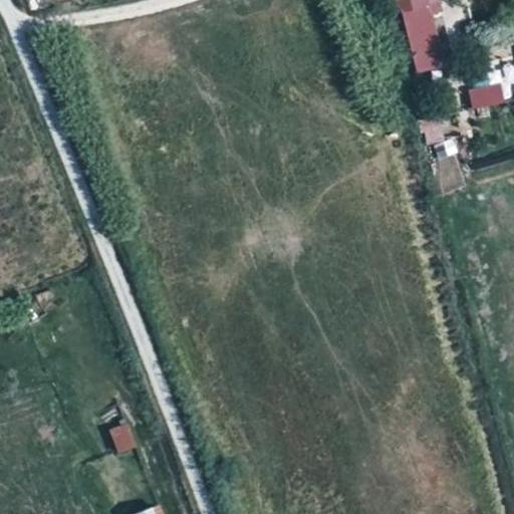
[(453,64),(435,0),(397,0),(417,74),(453,64)]
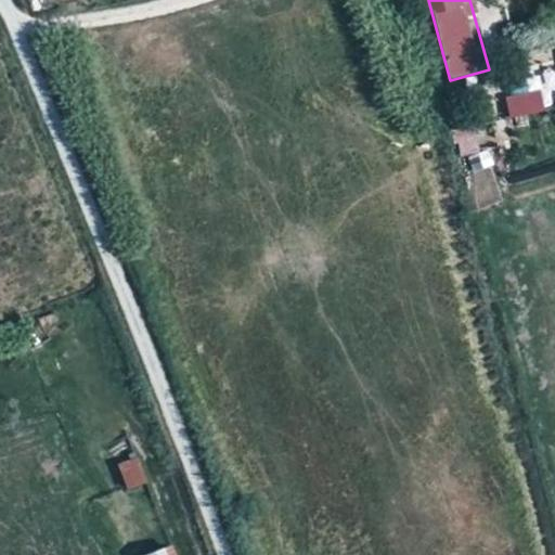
[(505,97),(511,120),(547,111),(541,88),(505,97)]
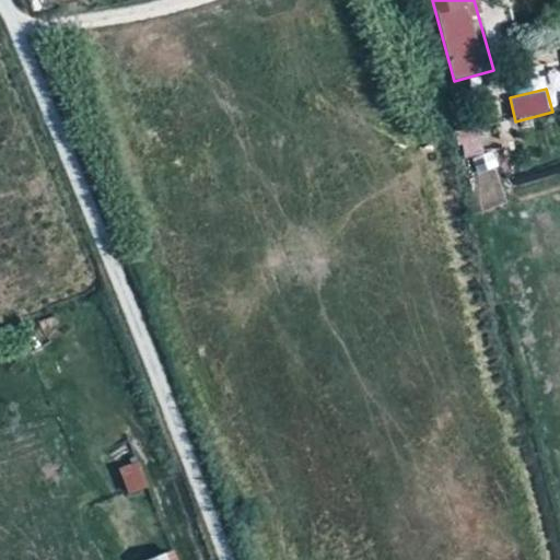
[(457,130),(463,155),(496,148),(489,123),(457,130)]
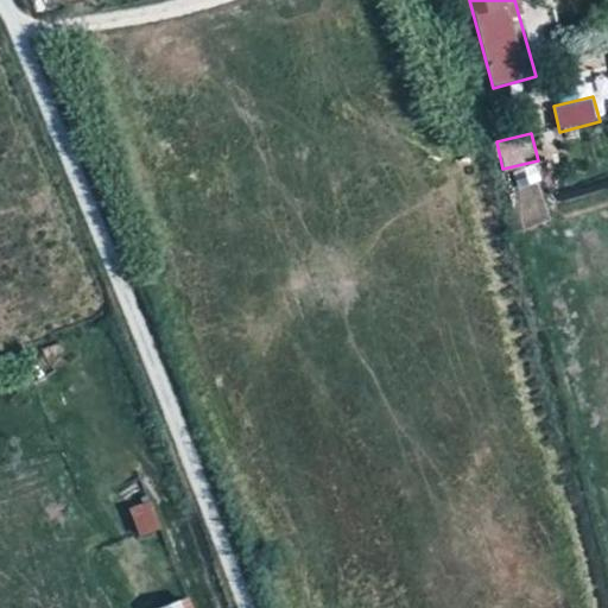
[(132,508),(141,537),(160,529),(150,501),(132,508)]
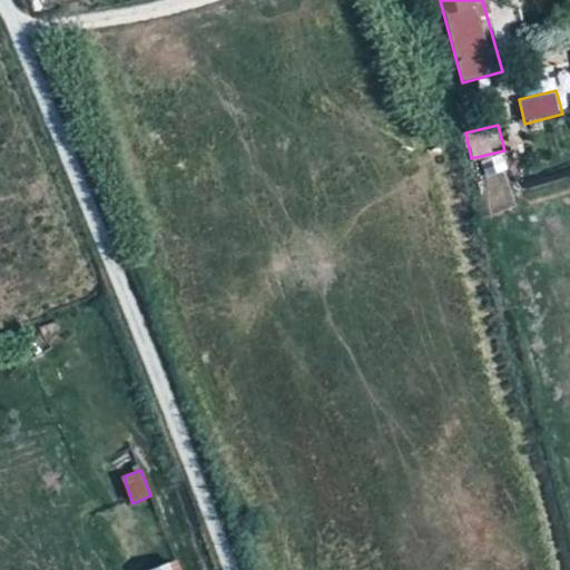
[(150,569),(180,569),(177,560),(150,569)]
